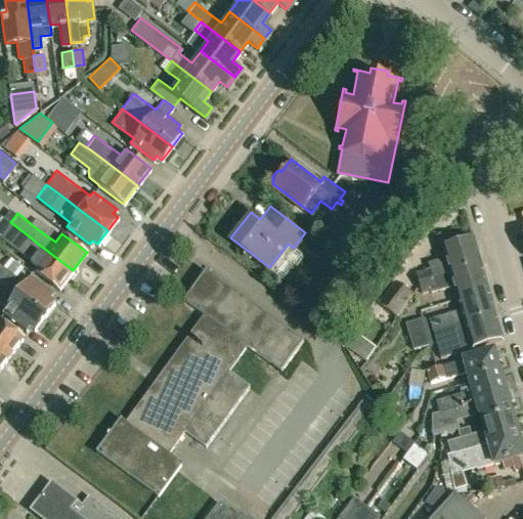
[(413,234),(387,216),(379,227),(405,247),(413,234)]
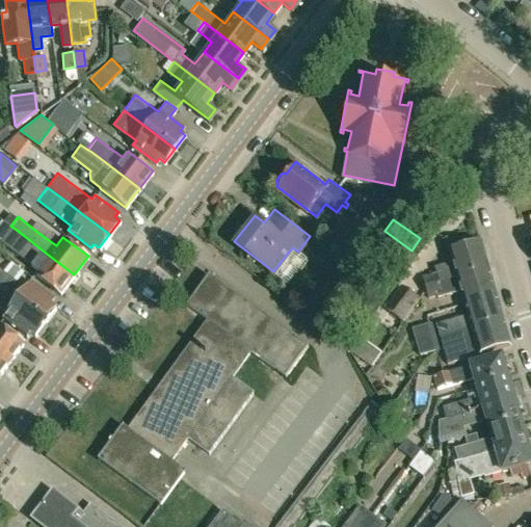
[(74,274),(38,247),(27,238),(10,226),(0,239),(34,266),(38,261),(42,264),(35,272),(60,292),(74,274)]
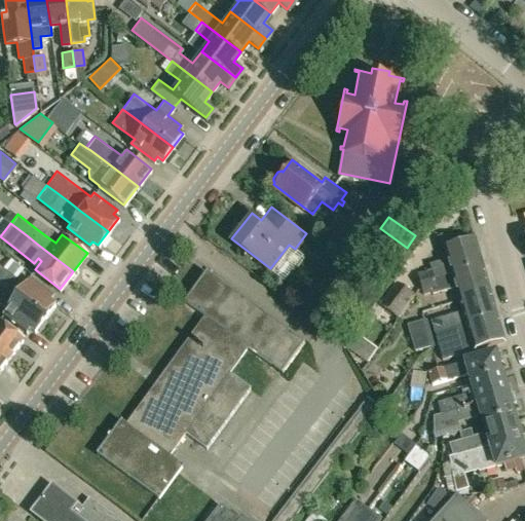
[(444,247),(446,256),(429,260),(430,265),(416,269),(419,281),(483,262),(475,237),(444,247)]
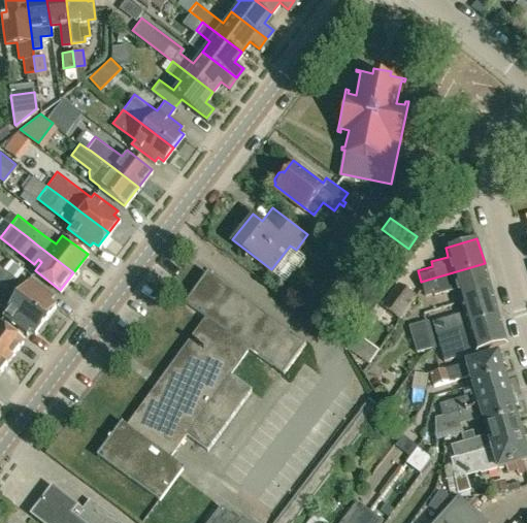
[(459,297),(492,288),(485,263),(421,282),(424,292),(432,290),(433,292),(456,286),(459,297)]
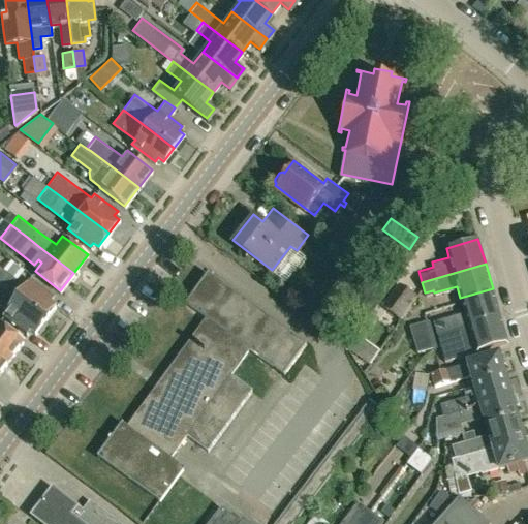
[(1,270),(0,271),(0,283),(6,288),(44,318),(56,304),(51,300),(54,296),(31,278),(25,286),(13,278),(13,279),(1,270)]
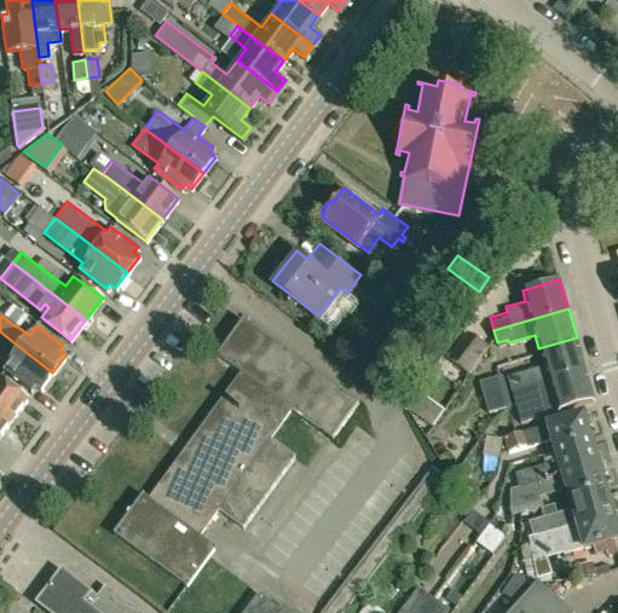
[(357,400),(243,316),(217,350),(242,369),(190,439),(192,440),(149,498),(140,492),(114,528),(185,583),(214,544),(197,532),(218,505),(243,524),(294,455),(269,435),(292,405),(331,435),(357,400)]
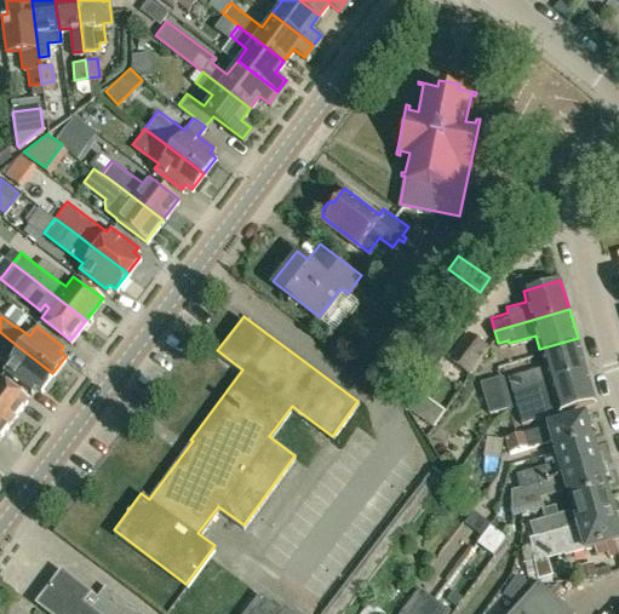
[(469,371),(470,369),(488,344),(466,328),(447,355),(469,371)]
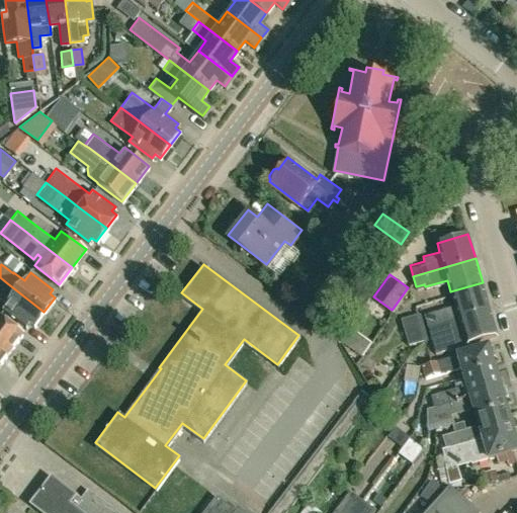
[(0,296),(7,303),(3,308),(25,325),(28,321),(33,325),(44,312),(6,282),(0,277),(0,296)]
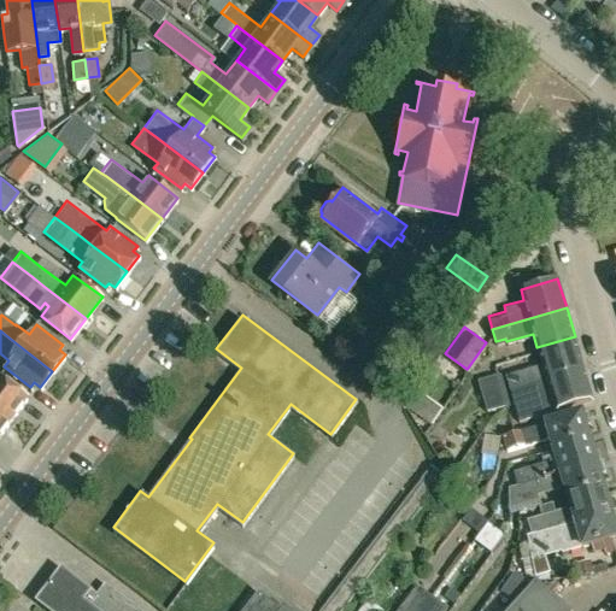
[(510,387),(584,365),(575,336),(537,347),(540,359),(505,369),(510,387)]
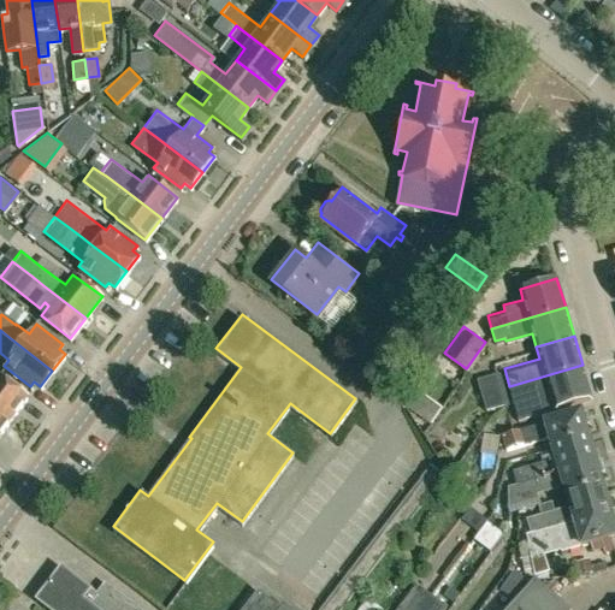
[(518,416),(554,406),(591,395),(583,365),(509,386),(518,416)]
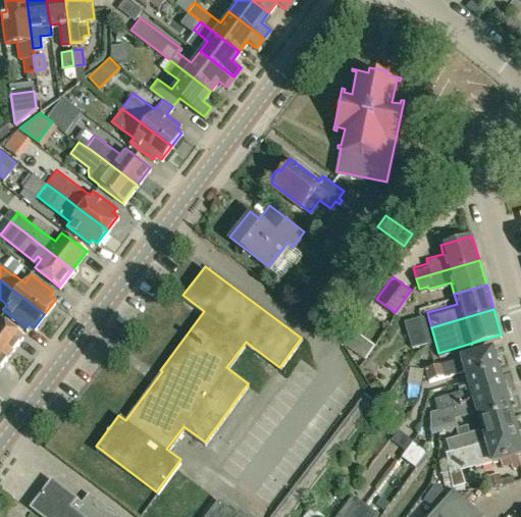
[(426,341),(423,330),(419,314),(404,319),(411,345),(426,341)]
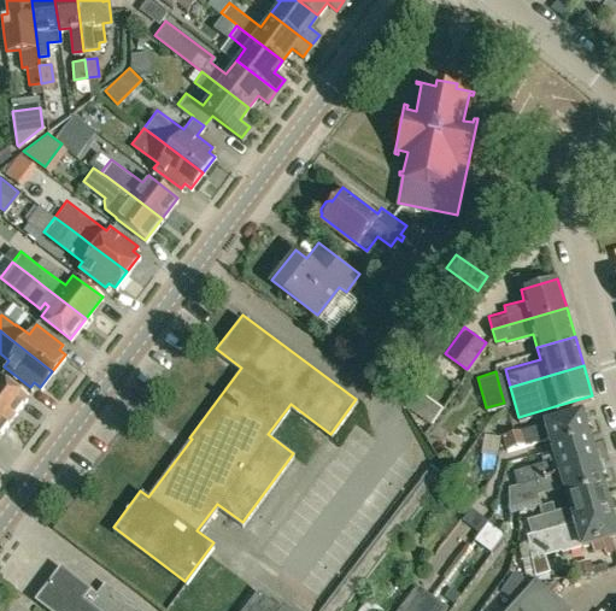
[(0,409),(11,418),(28,397),(0,376),(0,409)]
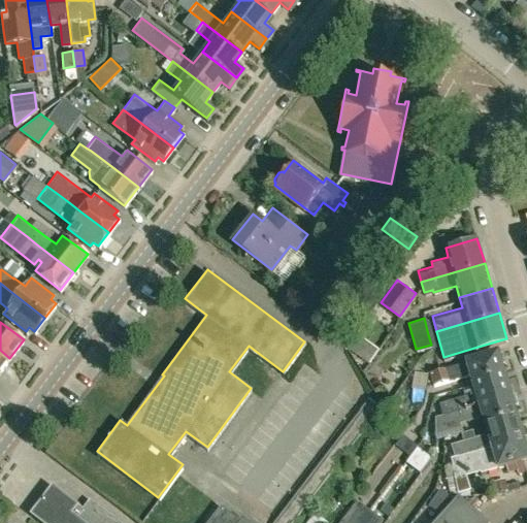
[(359,332),(356,337),(349,347),(359,354),(354,361),(363,367),(379,347),(359,332)]
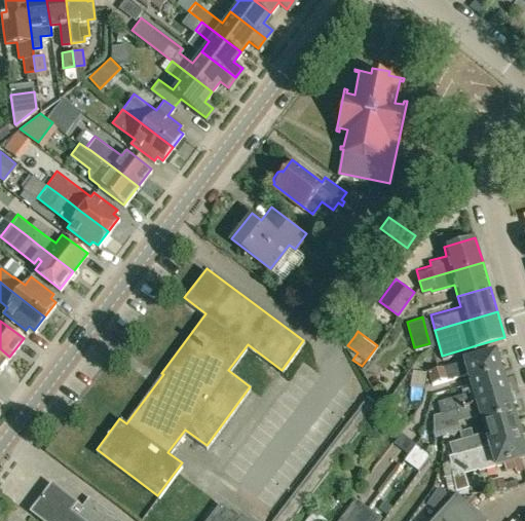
[(0,369),(9,357),(0,348),(0,369)]
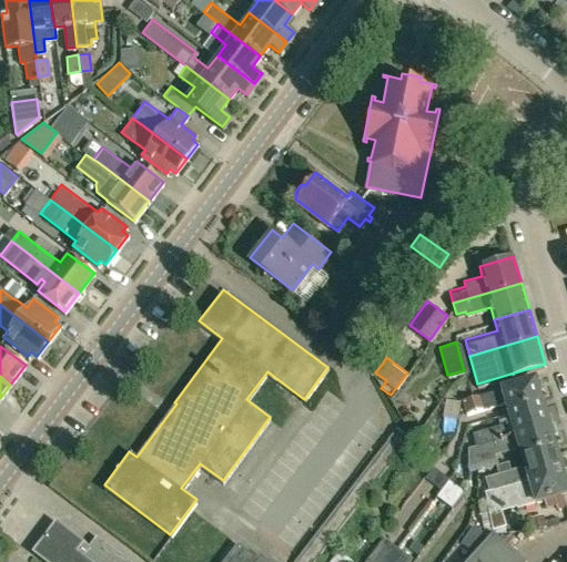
[(483,405),(502,400),(502,398),(505,397),(508,408),(540,399),(534,377),(463,396),(466,409),(483,405)]
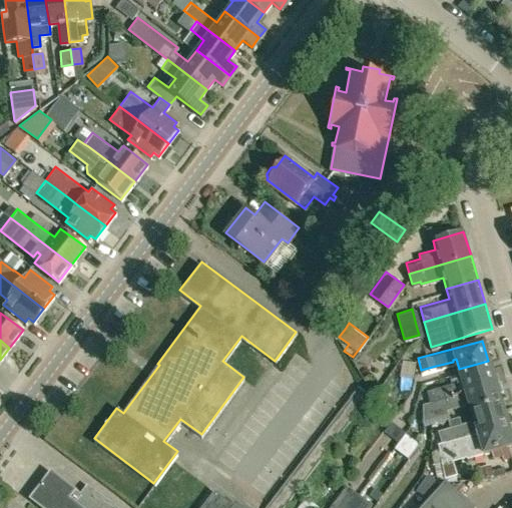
[(430,399),(445,395),(451,394),(495,382),(488,361),(459,369),(462,380),(458,381),(458,380),(426,388),(430,399)]
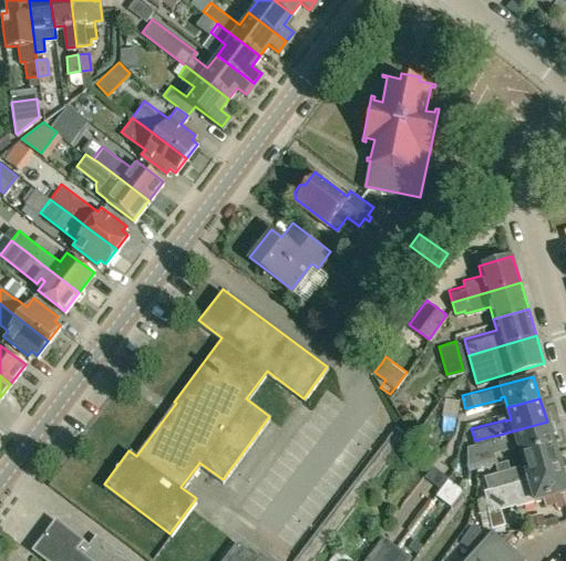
[(517,442),(521,453),(554,444),(547,422),(498,435),(503,447),(514,444),(514,443),(517,442)]
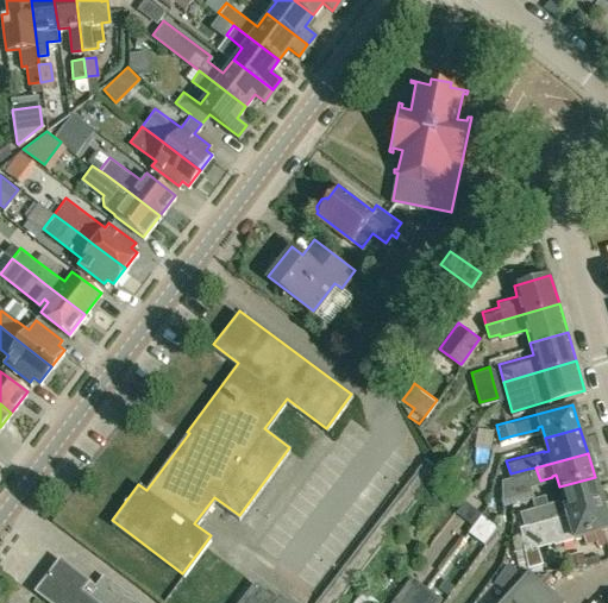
[(425,456),(311,602),(333,602),(439,466),(425,456)]
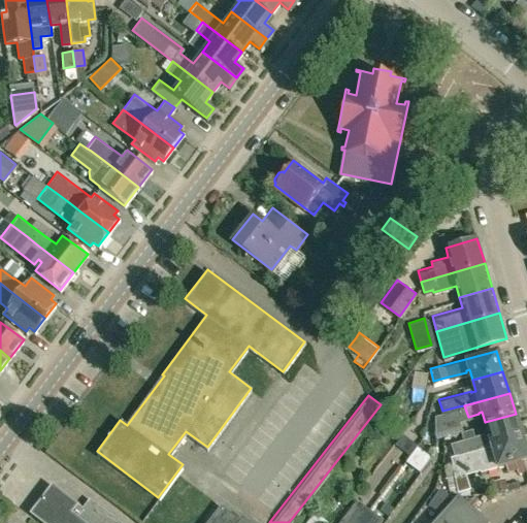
[(462,429),(459,420),(462,419),(458,406),(442,411),(442,412),(434,414),(434,432),(436,436),(462,429)]
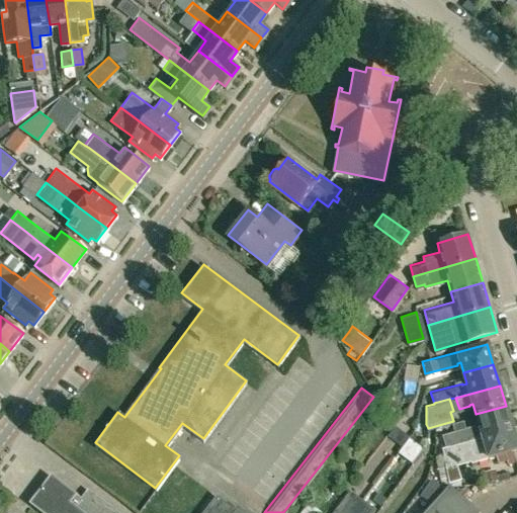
[(446,444),(512,426),(506,406),(476,414),(479,425),(476,426),(472,425),(465,427),(463,419),(451,422),(454,430),(443,433),(446,444)]
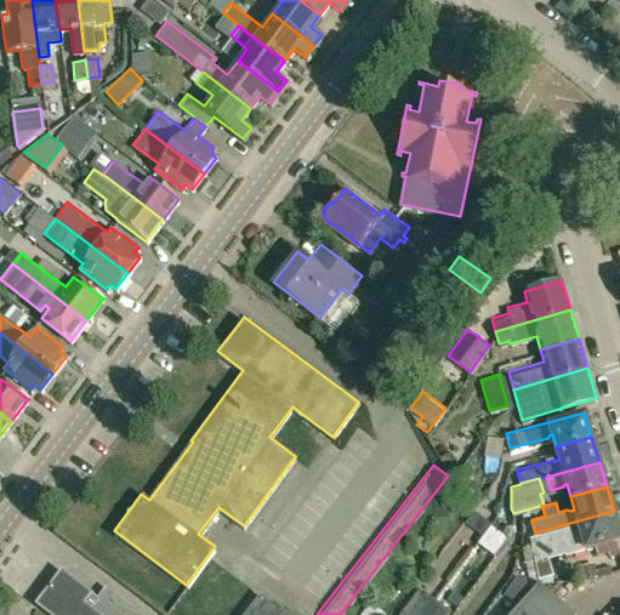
[(614,511),(535,533),(535,534),(529,535),(534,553),(524,556),(527,563),(536,561),(540,575),(552,573),(547,556),(563,551),(563,552),(615,537),(619,531),(614,511)]
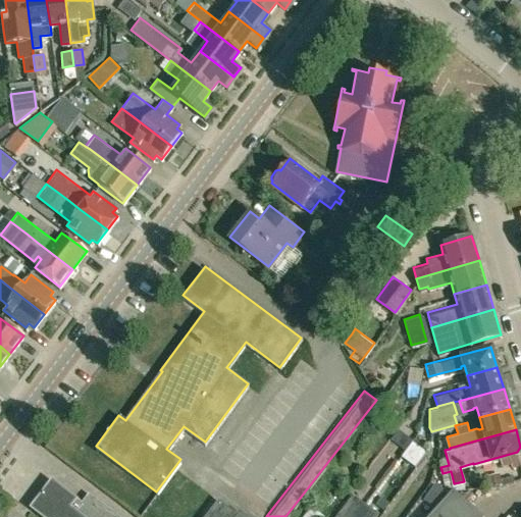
[(81,500),(51,477),(30,505),(45,516),(121,516),(88,490),(81,500)]
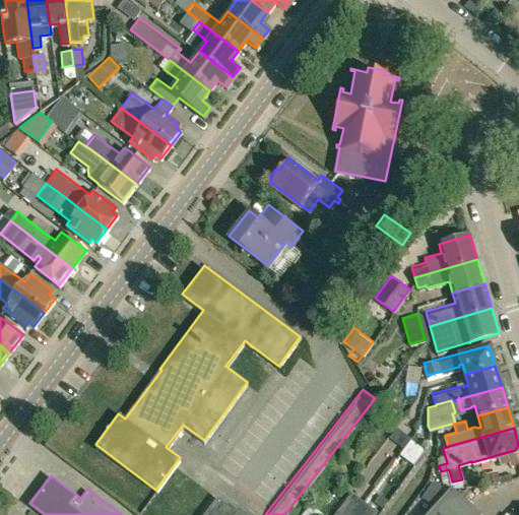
[(432,479),(422,496),(430,501),(441,486),(432,479)]
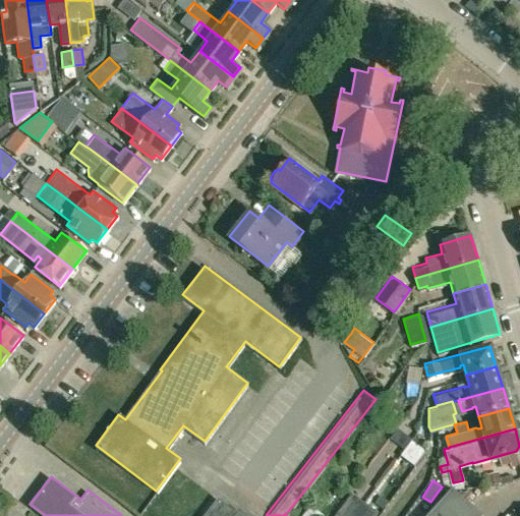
[(451,489),(426,515),(480,515),(482,515),(451,489)]
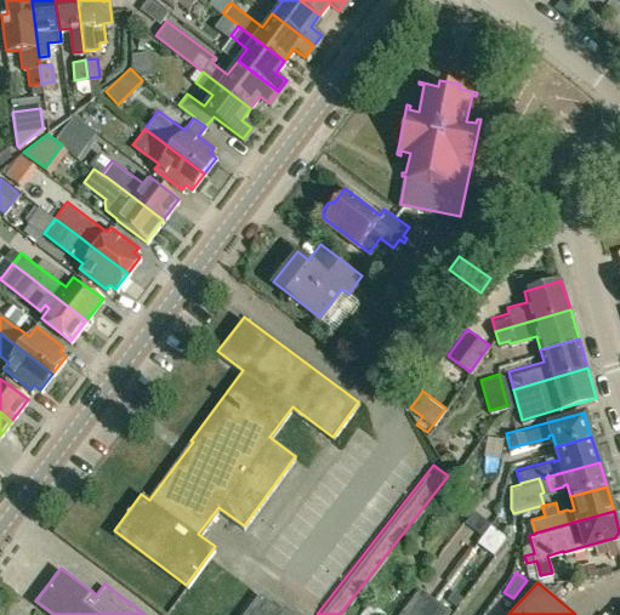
[(419,614),(433,596),(419,585),(396,614),(419,614)]
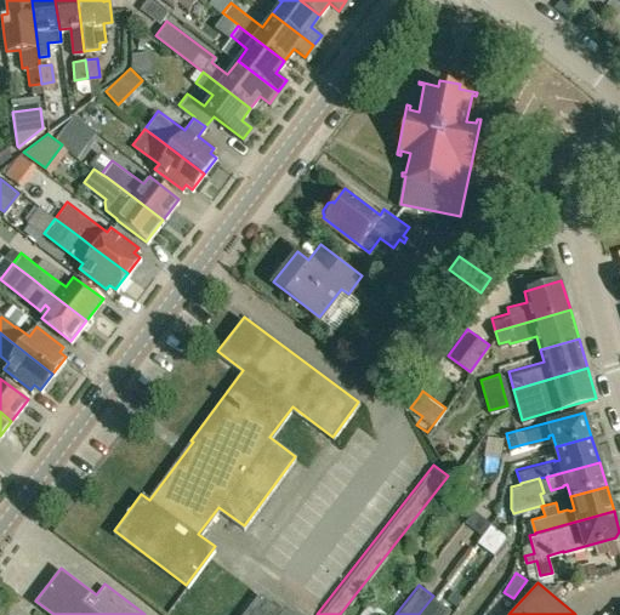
[(290,614),(259,591),(239,614),(290,614)]
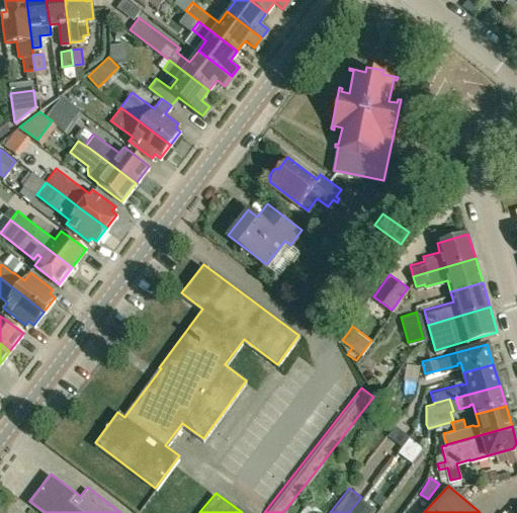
[(361,497),(349,512),(369,512),(374,507),(361,497)]
